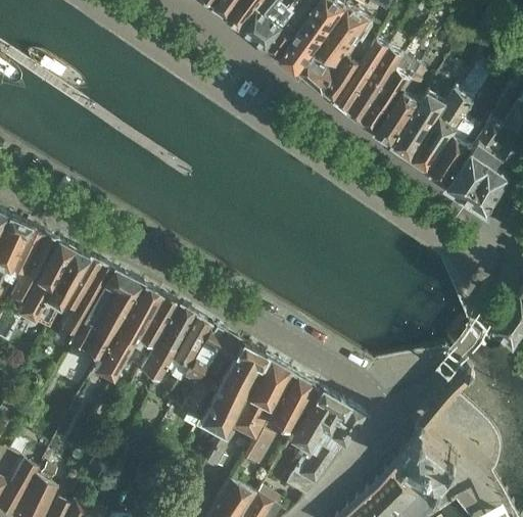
[(241,0),(218,0),(214,6),(229,17),(241,0)]
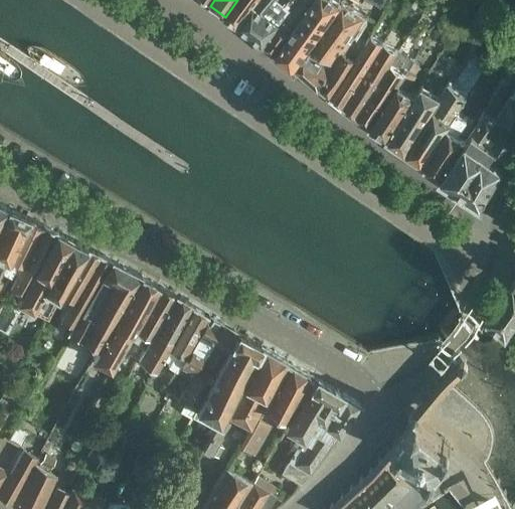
[(238,27),(258,0),(237,0),(225,17),(238,27)]
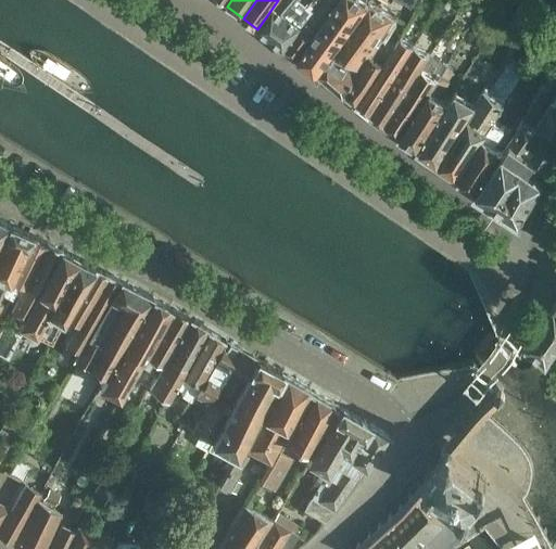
[(283,49),(319,0),(278,0),(257,29),(283,49)]
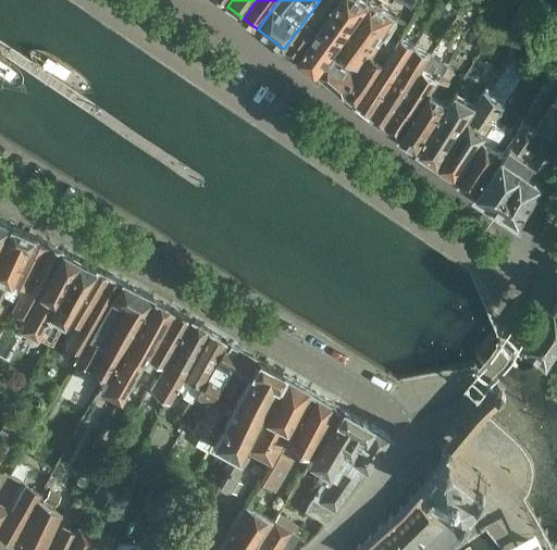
[(296,59),(339,0),(320,0),(284,49),(296,59)]
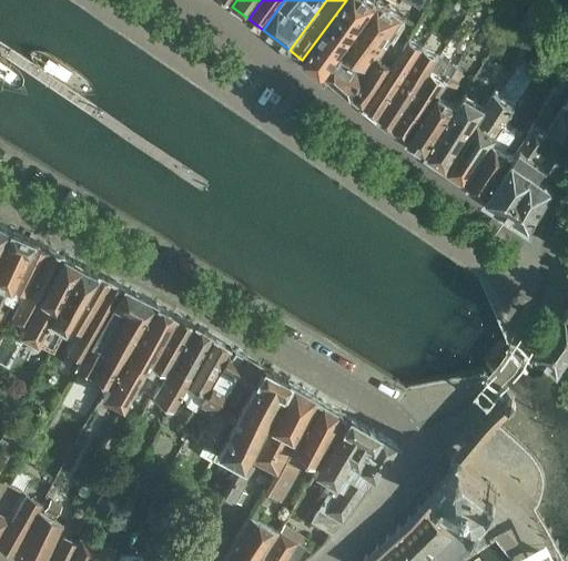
[(324,78),(375,4),(368,0),(346,0),(302,60),(324,78)]
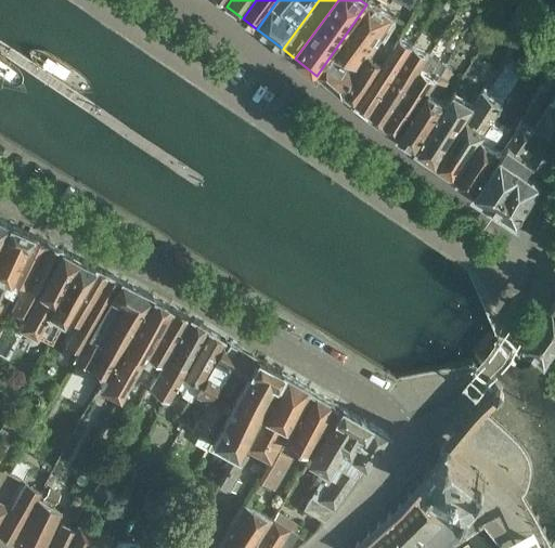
[(394,0),(409,10),(414,0),(394,0)]
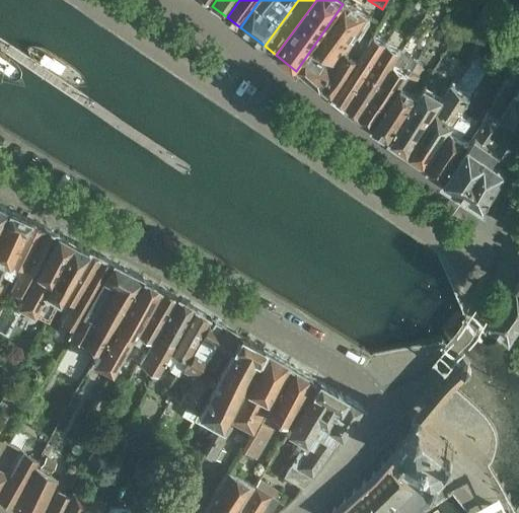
[(320,90),(359,26),(365,18),(343,4),(296,71),(320,90)]
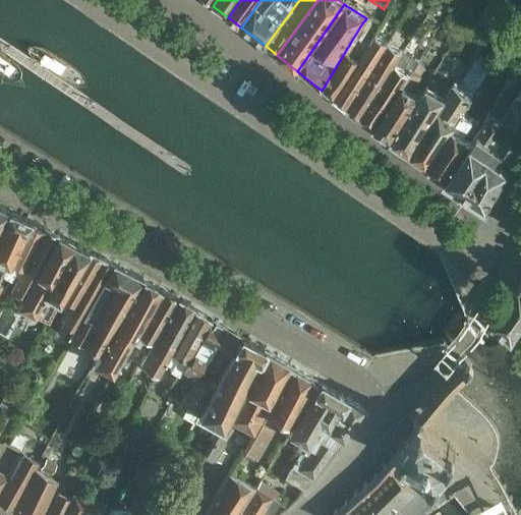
[(360,26),(322,91),(336,101),(373,39),(374,36),(360,26)]
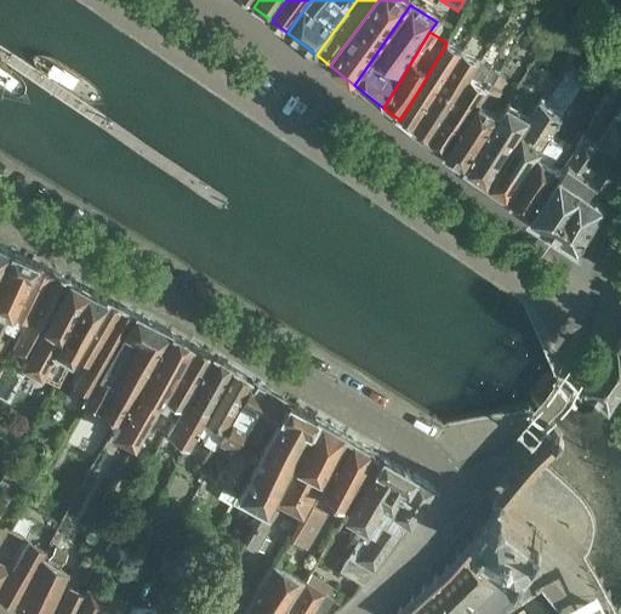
[(412,131),(461,56),(445,46),(400,120),(405,124),(412,131)]
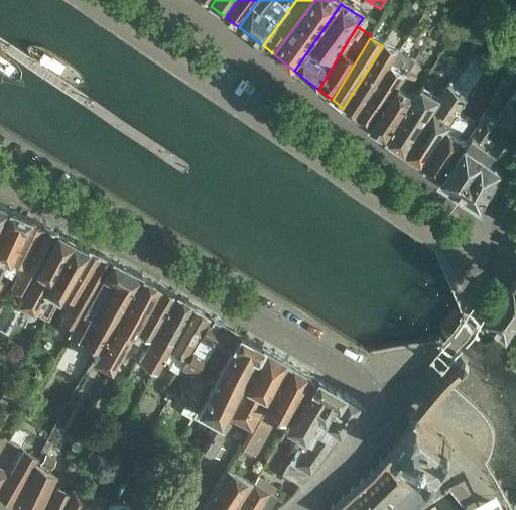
[(356,120),(397,54),(383,46),(343,109),(356,120)]
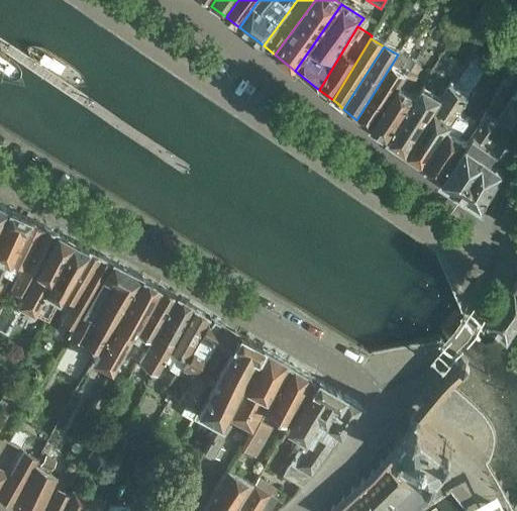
[(371,129),(406,77),(397,71),(405,60),(398,55),(356,120),(371,129)]
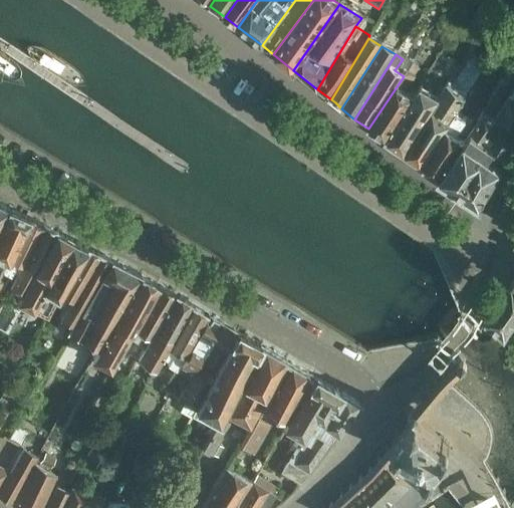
[(423,166),(455,115),(467,95),(486,67),(472,58),(452,88),(447,85),(438,97),(420,86),(412,98),(386,141),(423,166)]
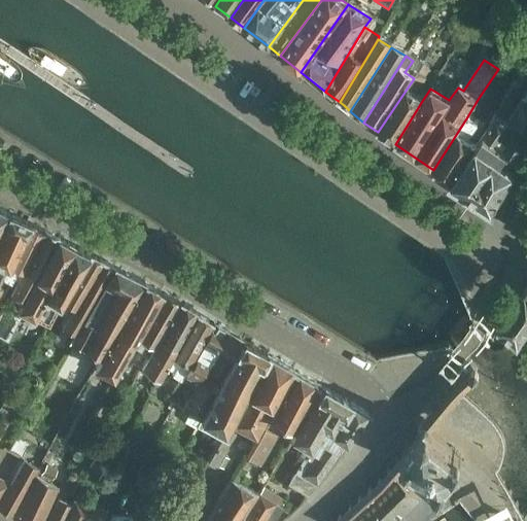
[(395,144),(422,101),(413,95),(430,71),(422,66),(414,78),(378,132),(395,144)]
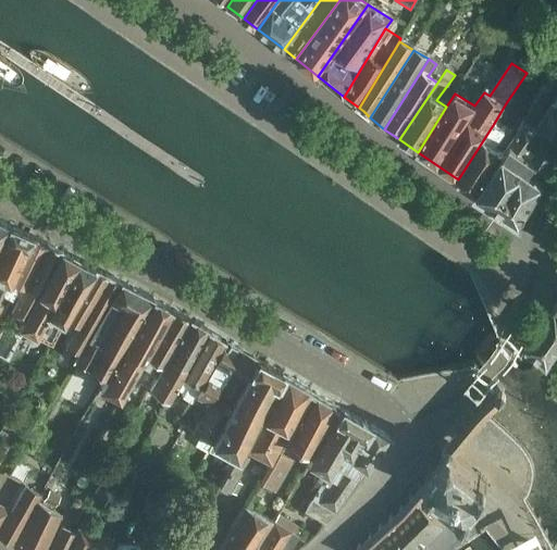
[(512,137),(477,191),(521,221),(544,182),(556,154),(556,100),(555,101),(536,129),(536,132),(529,127),(554,91),(544,86),(512,137)]
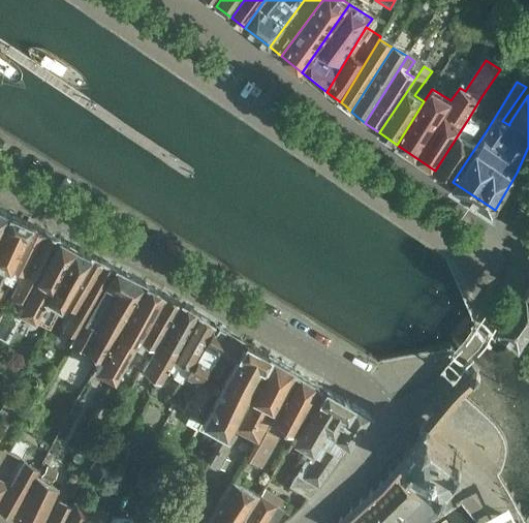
[(453,182),(487,130),(468,119),(435,171),(453,182)]
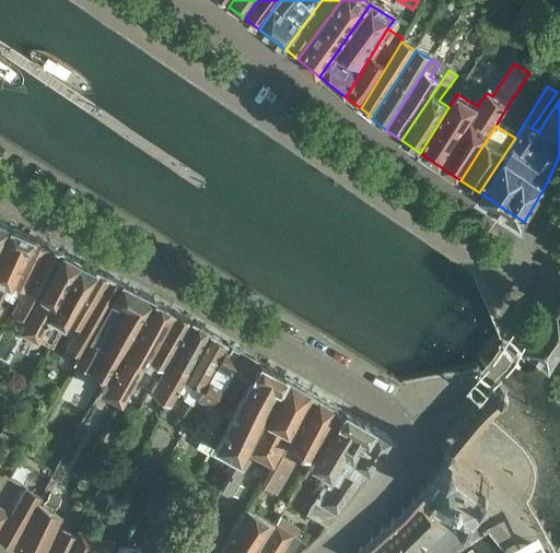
[(0,298),(28,240),(7,231),(0,243),(0,298)]
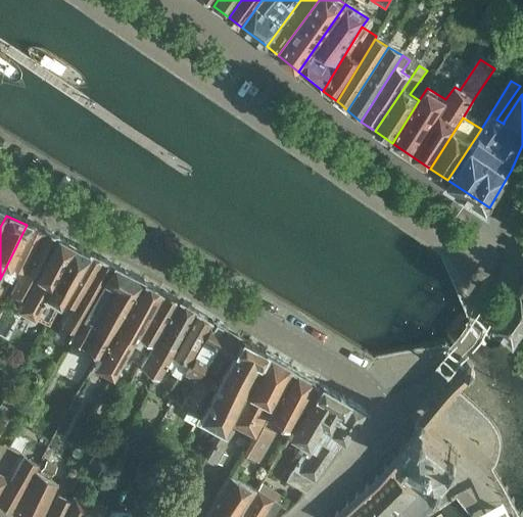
[(17,283),(43,233),(27,225),(0,279),(0,299),(1,297),(10,279),(17,283)]
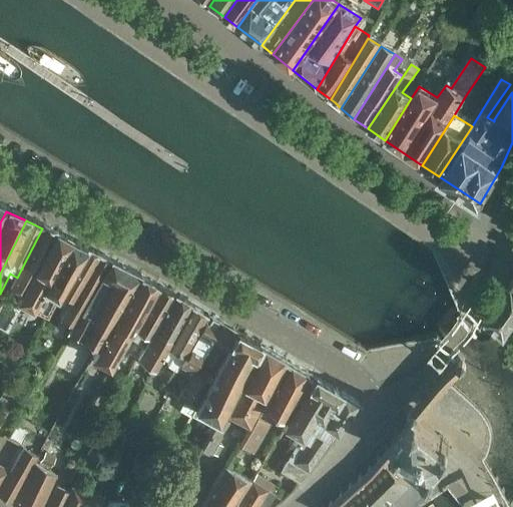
[(14,310),(55,235),(42,228),(17,278),(9,293),(15,296),(9,307),(14,310)]
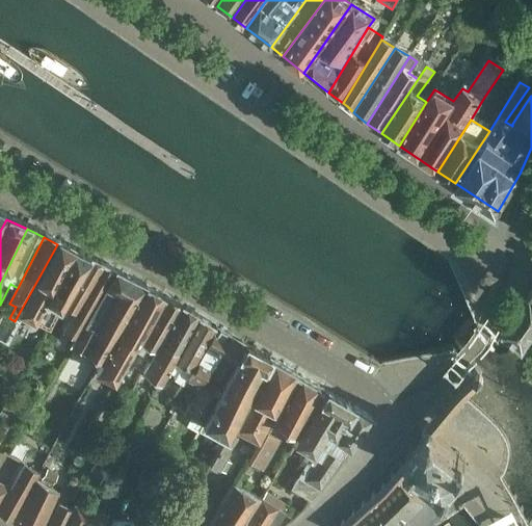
[(47,331),(56,315),(87,261),(57,244),(15,321),(11,324),(1,318),(0,320),(0,345),(6,349),(24,318),(47,331)]
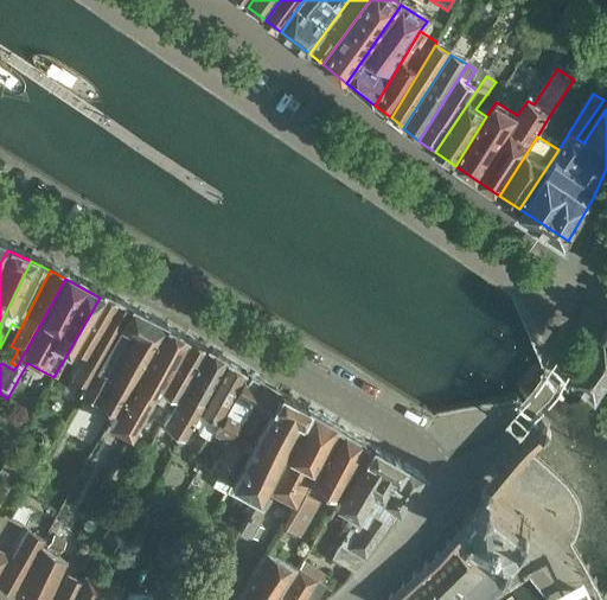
[(76,366),(114,305),(100,298),(64,359),(76,366)]
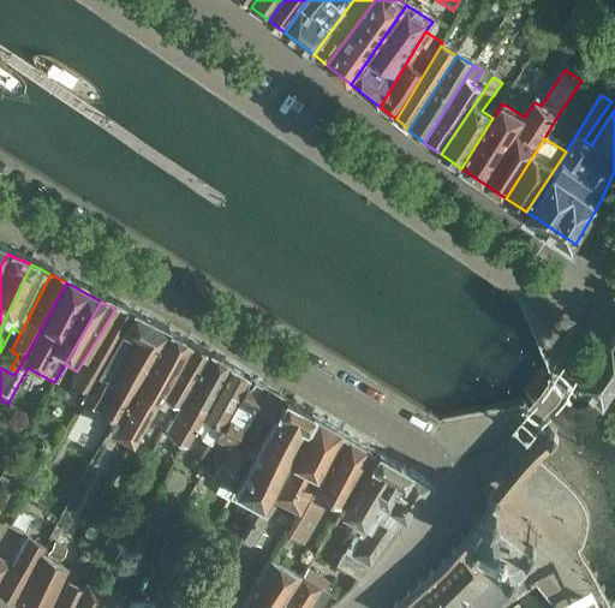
[(84,392),(131,316),(115,309),(77,371),(69,383),(84,392)]
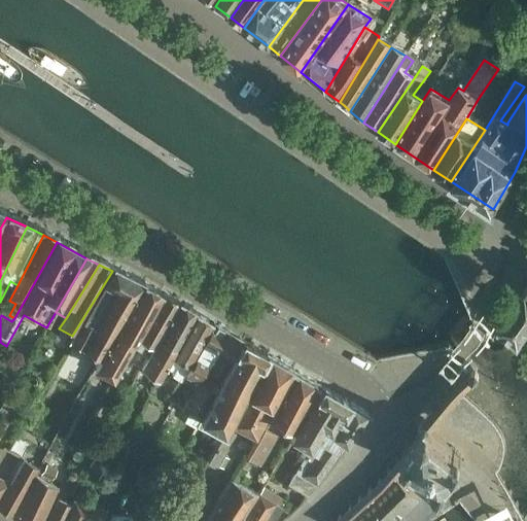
[(99,359),(142,286),(112,271),(72,336),(68,343),(99,359)]
